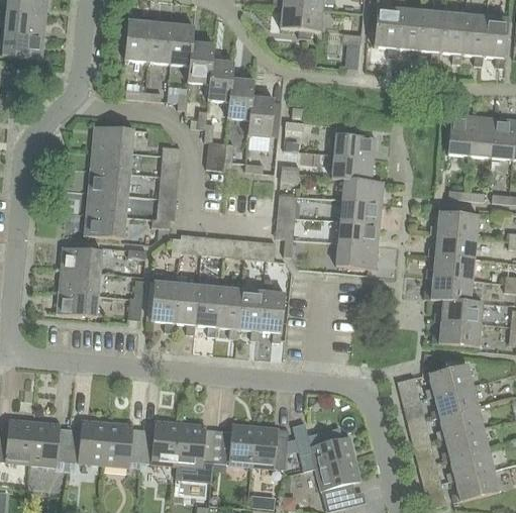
[(7,0),(6,11),(46,14),(47,0),(7,0)]
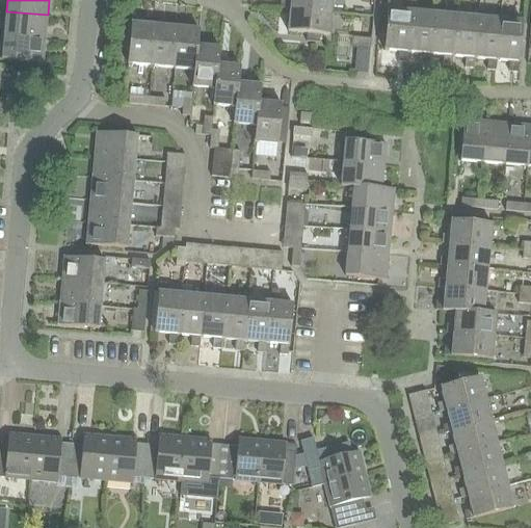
[(281,0),(281,5),(290,6),(290,5),(332,9),(333,0),(281,0)]
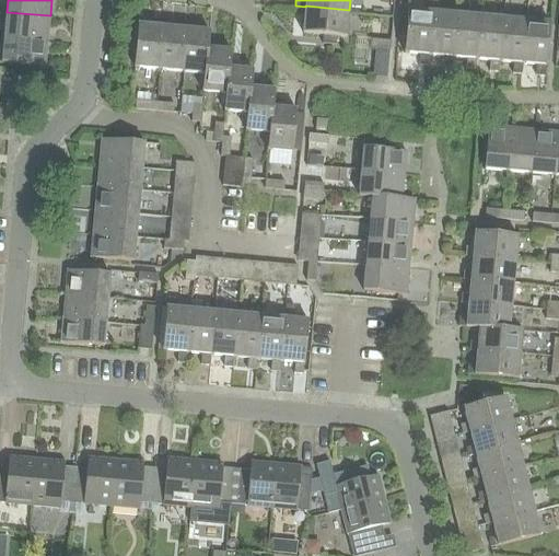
[(305,6),(305,7),(303,30),(324,32),(323,41),(336,42),(337,33),(347,34),(349,10),(305,6)]
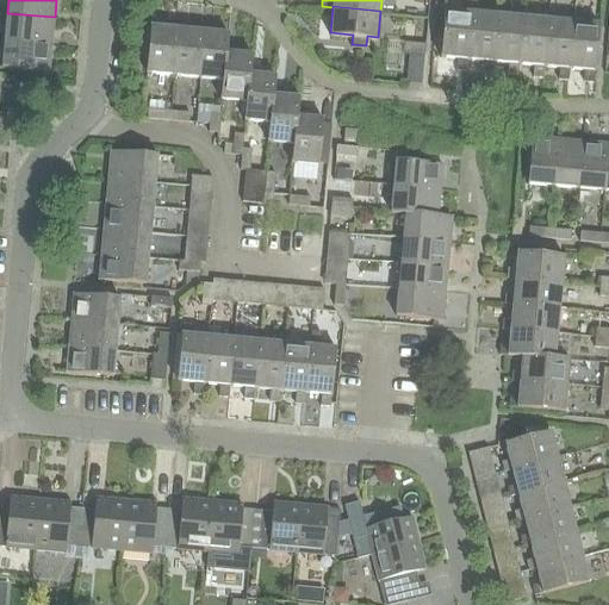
[(467,56),(472,10),(446,7),(441,54),(459,56),(458,67),(467,68),(468,56),(467,56)]
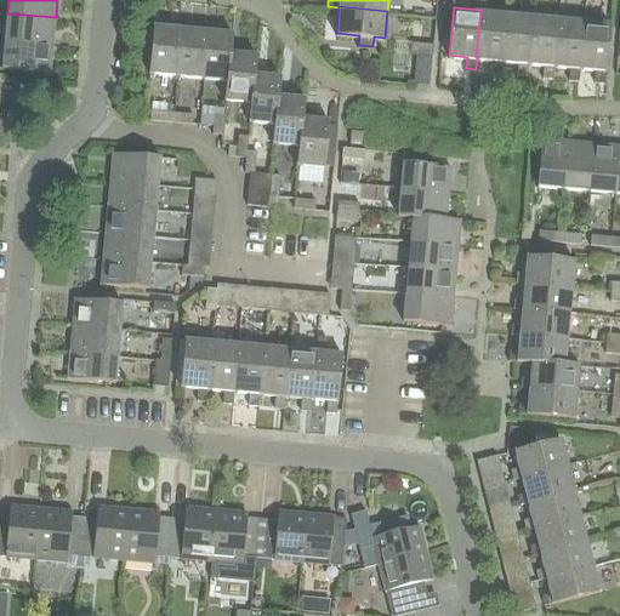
[(476,57),(477,57),(493,58),(491,70),(501,72),(502,60),(501,60),(506,12),(481,10),(476,57)]
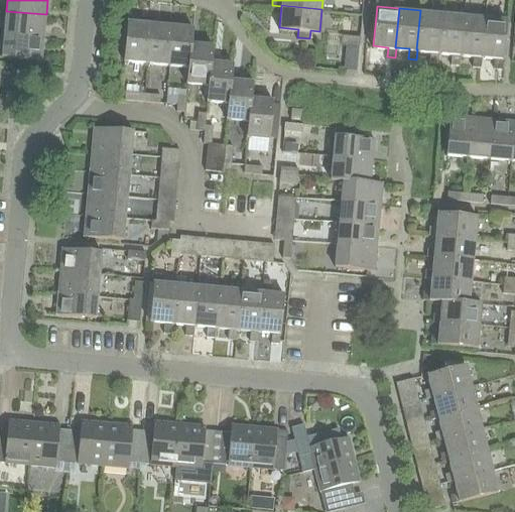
[(416,49),(417,49),(430,50),(429,60),(437,61),(438,51),(441,12),(420,10),(416,49)]
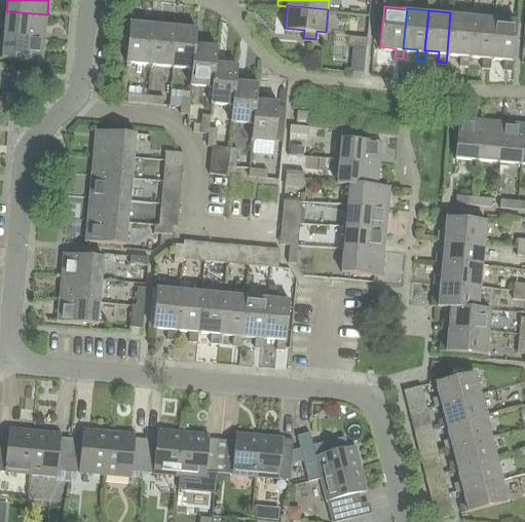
[(47,14),(6,11),(4,33),(45,36),(47,14)]
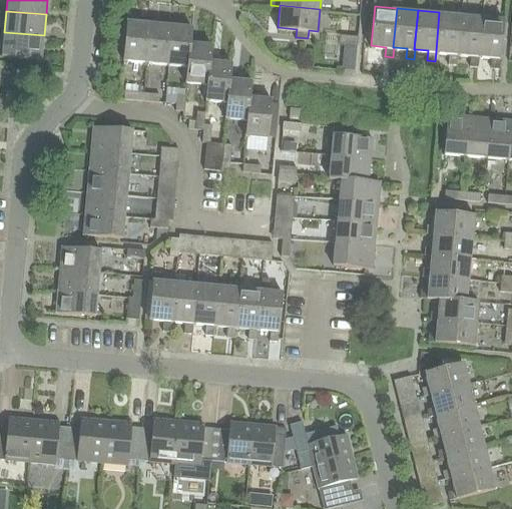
[(149,21),(148,21),(135,20),(135,13),(127,12),(123,58),(145,60),(149,21)]
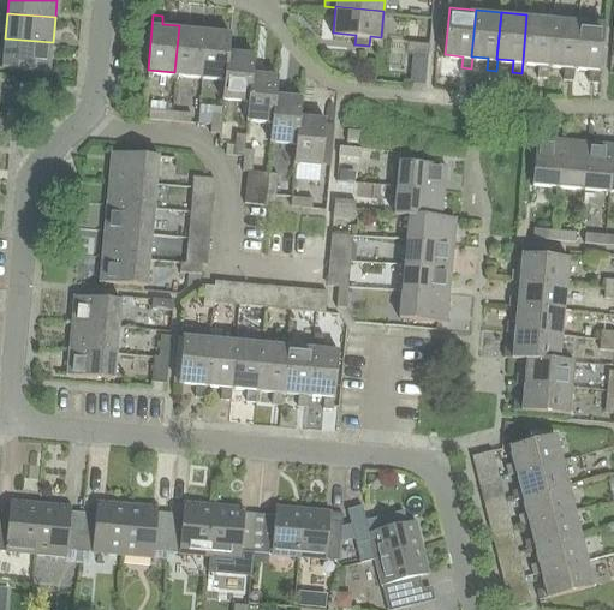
[(523,61),(540,63),(538,75),(548,76),(549,64),(548,64),(552,17),(526,15),(523,61)]
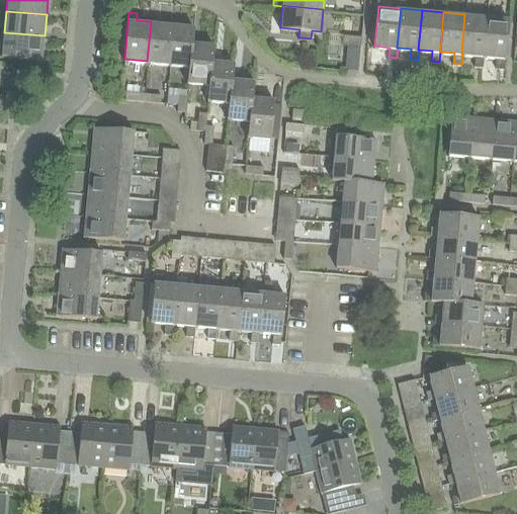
[(151,21),(147,61),(168,63),(172,23),(171,23),(158,22),(159,15),(151,14),(150,21),(151,21)]
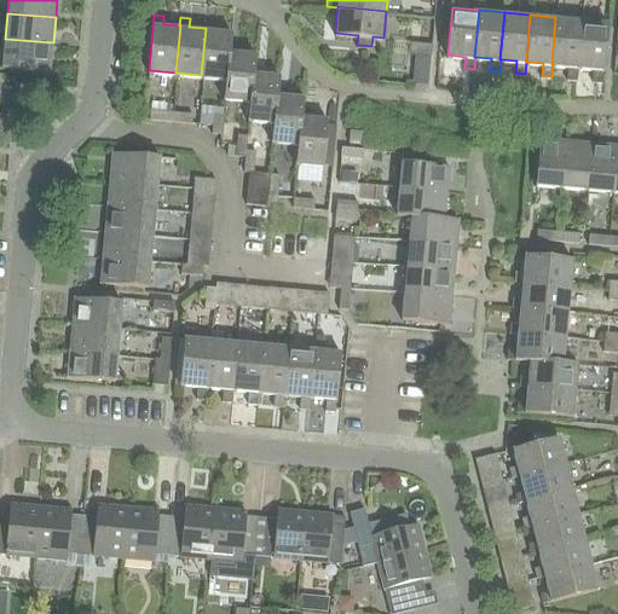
[(552,64),(553,64),(569,65),(567,77),(577,79),(578,67),(577,67),(582,18),(555,17),(552,64)]
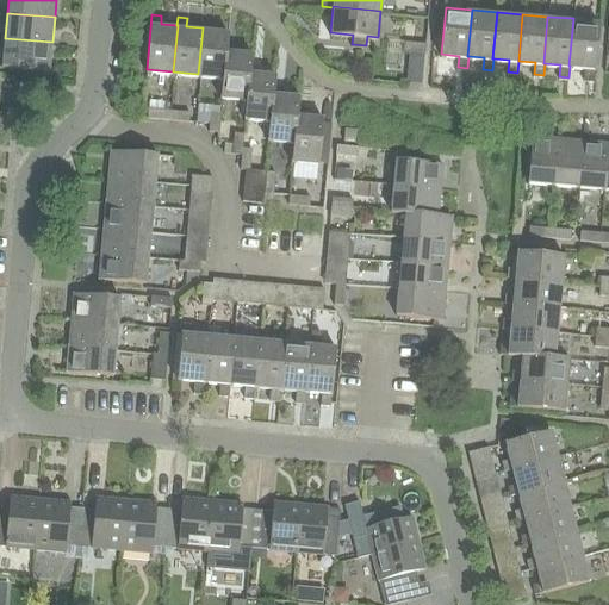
[(569,66),(570,66),(585,67),(584,79),(594,80),(600,20),(573,18),(569,66)]
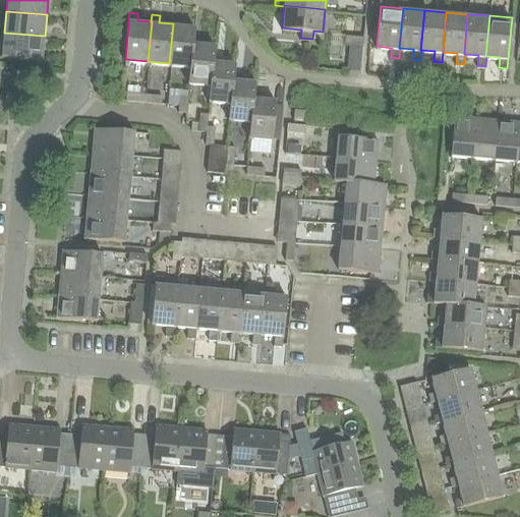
[(173,23),(169,63),(190,65),(191,66),(193,35),(194,36),(195,25),(180,24),(181,17),(173,16),(172,23),(173,23)]
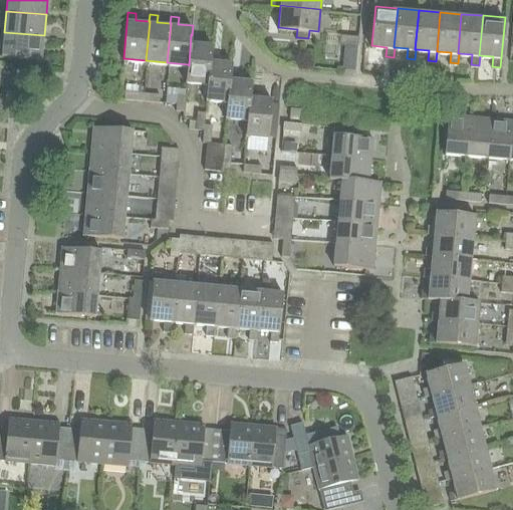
[(44,35),(4,32),(2,54),(42,57),(44,35)]
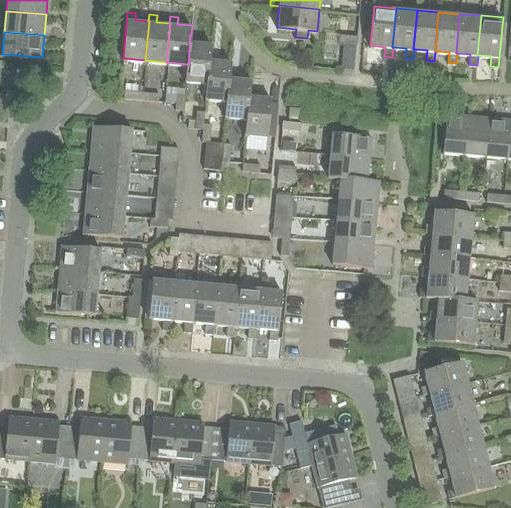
[(339,41),(357,42),(358,34),(340,33),(339,41)]
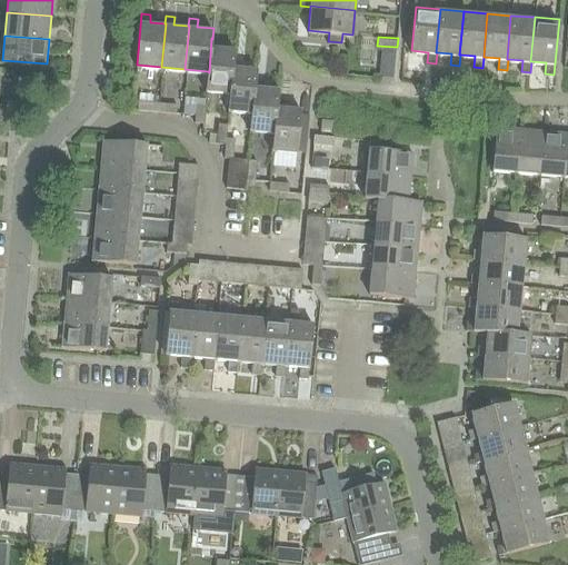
[(209,72),(208,71),(206,90),(230,91),(230,92),(233,58),(235,58),(236,48),(219,47),(220,39),(212,39),(211,38),(209,72)]
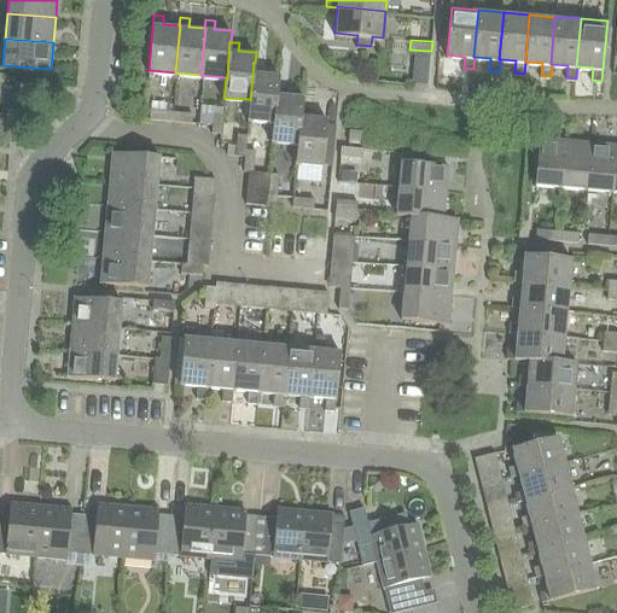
[(250,100),(250,99),(248,118),(273,121),(274,122),(278,85),(279,86),(280,74),(262,73),(262,64),(255,63),(254,63),(250,100)]
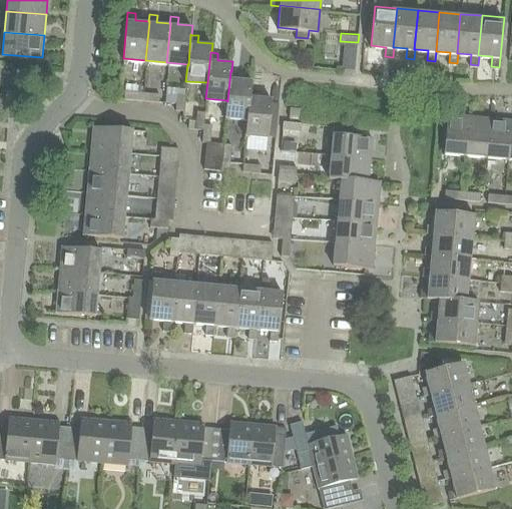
[(227,101),(226,100),(225,116),(246,118),(247,118),(250,88),(251,88),(251,79),(237,78),(237,71),(231,71),(230,70),(227,101)]
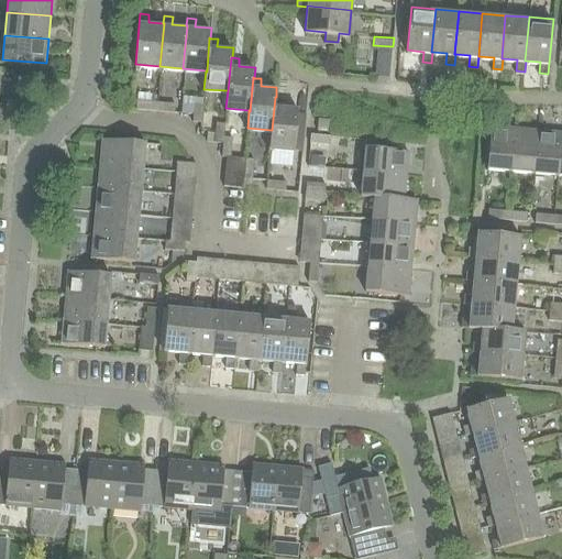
[(272,130),(271,130),(270,148),(294,150),(298,107),(283,105),(283,98),(276,97),(275,97),(272,130)]
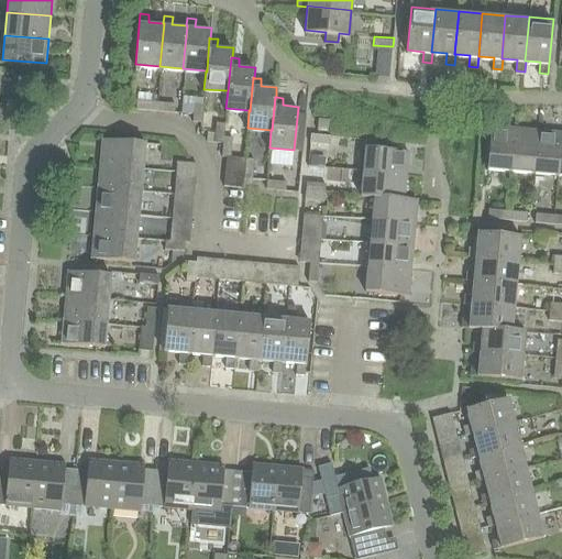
[(136,107),(155,108),(156,99),(138,98),(136,107)]
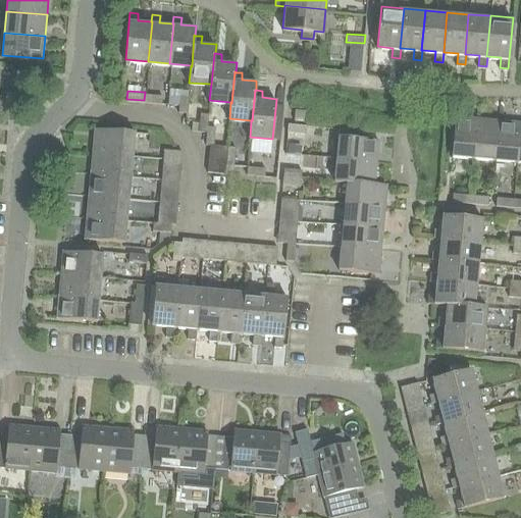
[(145,92),(144,100),(162,102),(163,94),(145,92)]
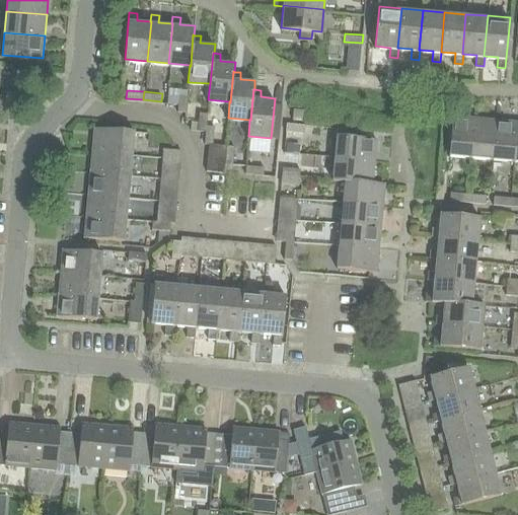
[(188,92),(179,91),(177,109),(186,111),(188,92)]
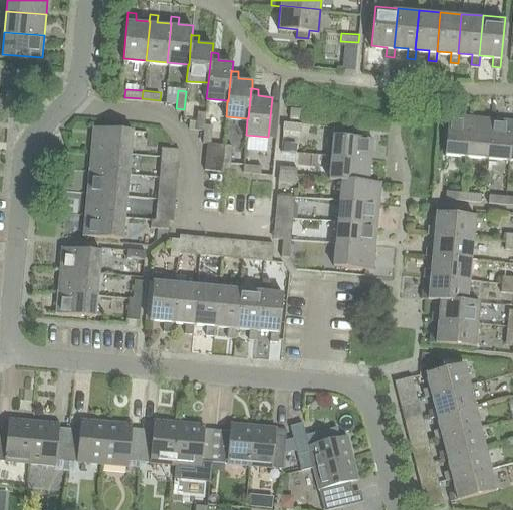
[(291,105),(290,115),(300,116),(301,106),(291,105)]
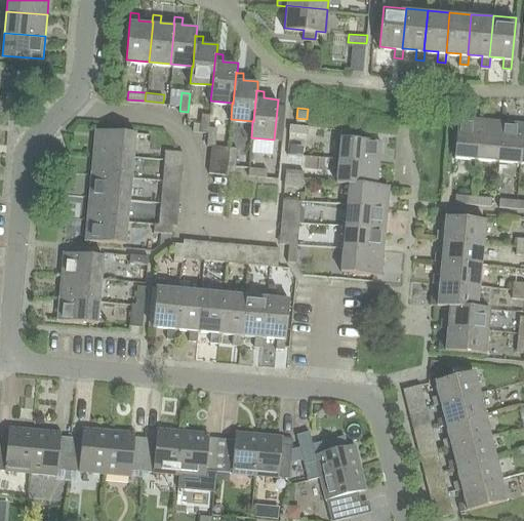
[(200,130),(208,130),(209,125),(210,113),(202,112),(200,130)]
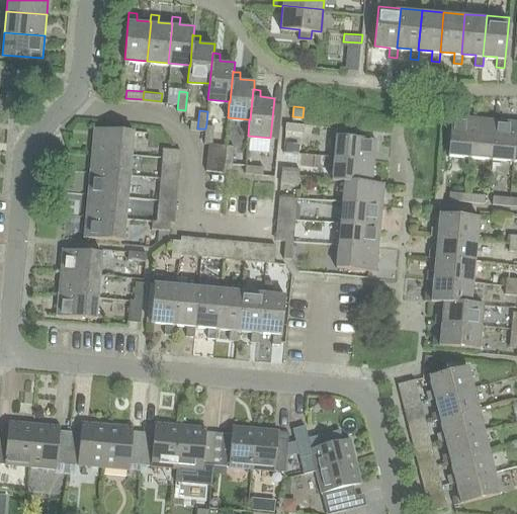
[(470,156),(475,115),(452,113),(448,154),(470,156)]
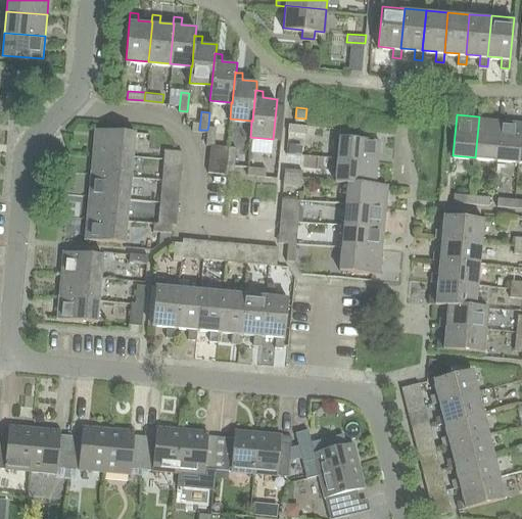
[(479,116),(475,157),(496,159),(501,119),(479,116)]
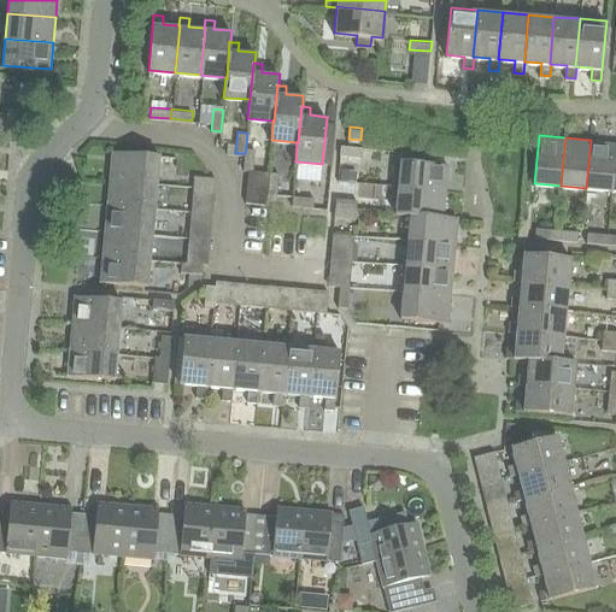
[(591,140),(586,188),(612,190),(615,158),(615,142),(591,140)]
